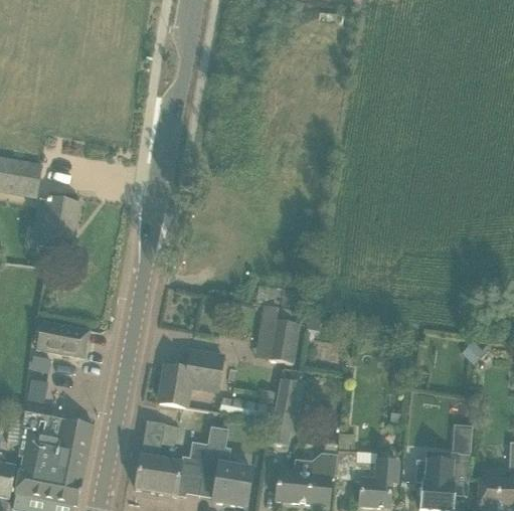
[(42,165),(0,158),(0,190),(37,197),(42,165)]
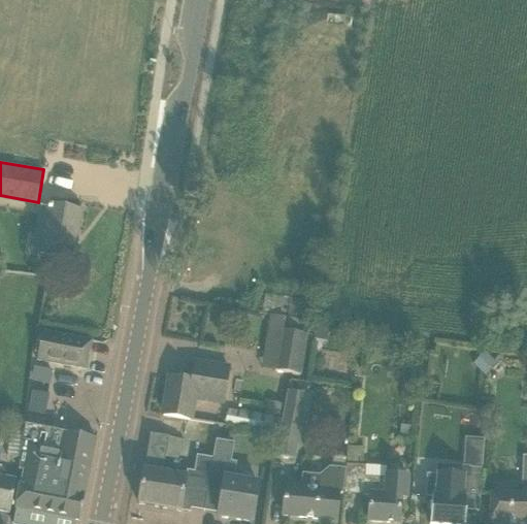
[(40,250),(52,251),(72,255),(80,208),(48,202),(45,216),(41,216),(38,231),(44,231),(40,250)]
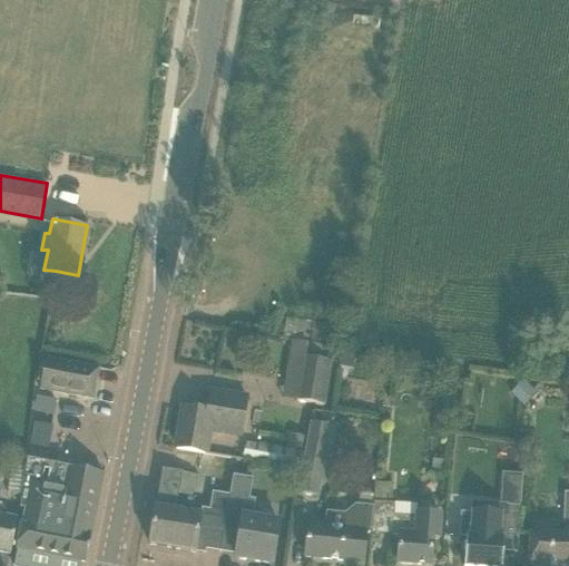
[(302,353),(294,398),(326,402),(333,359),(302,353)]
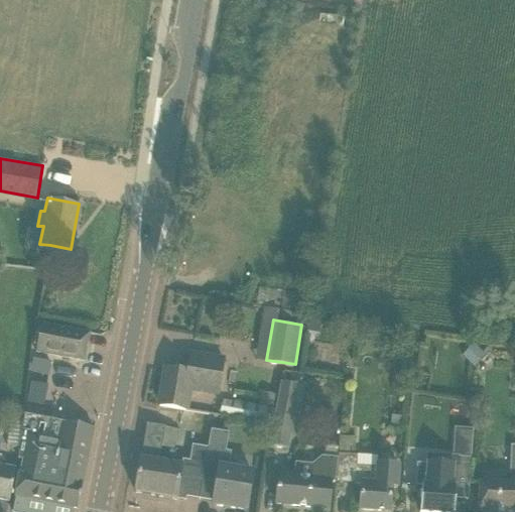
[(36,349),(65,354),(84,358),(90,330),(41,321),(36,349)]
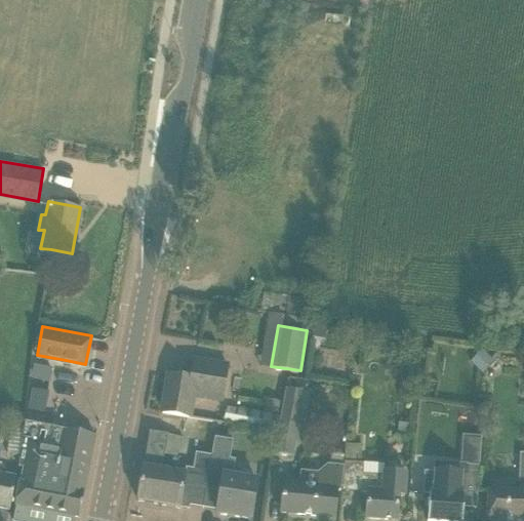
[(471,358),(483,369),(493,357),(481,346),(471,358)]
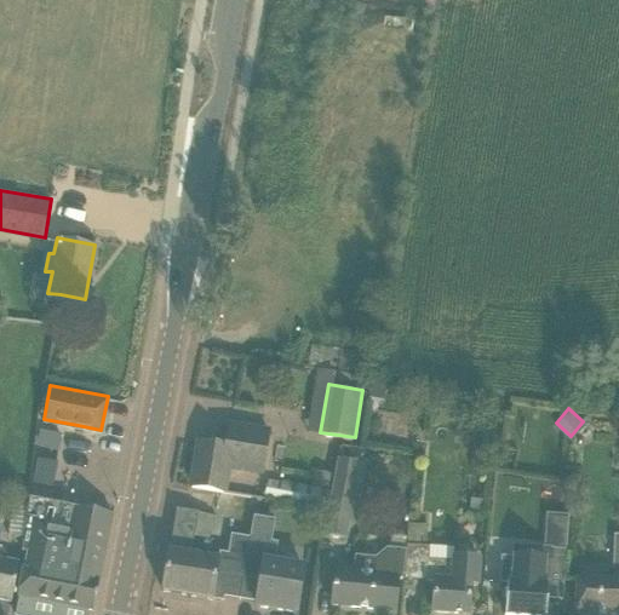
[(263,472),(270,427),(229,420),(225,444),(200,440),(193,483),(223,489),(227,467),(263,472)]
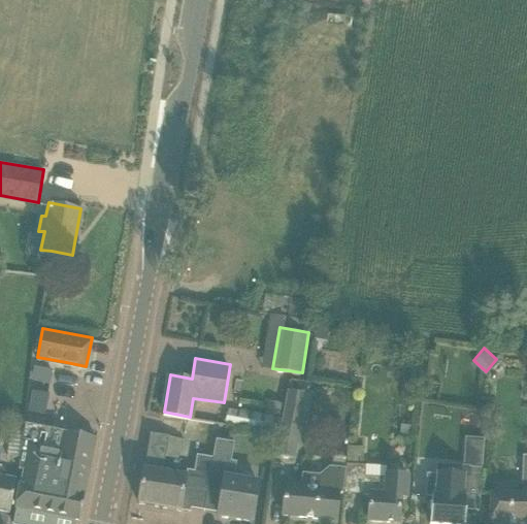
[(32,361),(31,378),(45,379),(46,362),(32,361)]
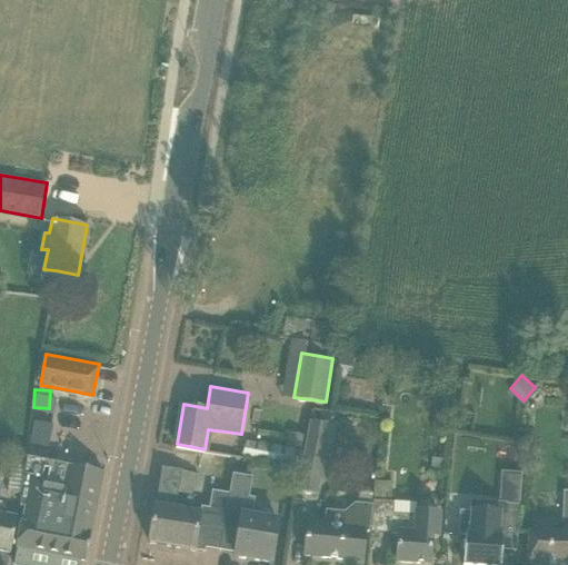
[(36,417),(30,442),(49,445),(53,420),(36,417)]
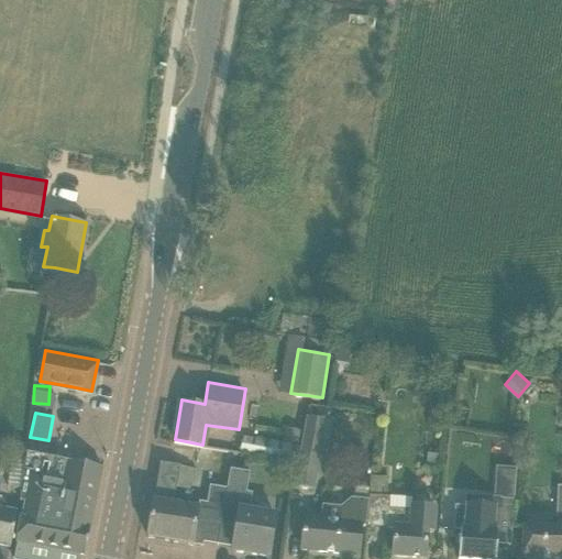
[(301,444),(298,461),(294,483),(317,486),(329,418),(306,415),(301,442),(301,444)]
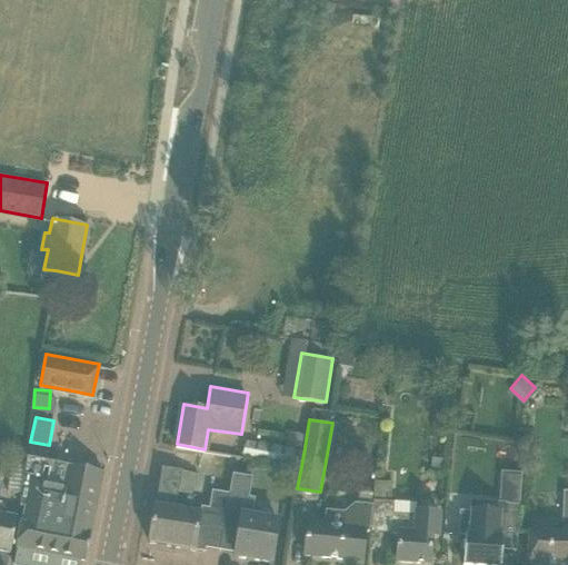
[(242,456),(301,466),(305,448),(305,447),(257,439),(246,437),(242,456)]
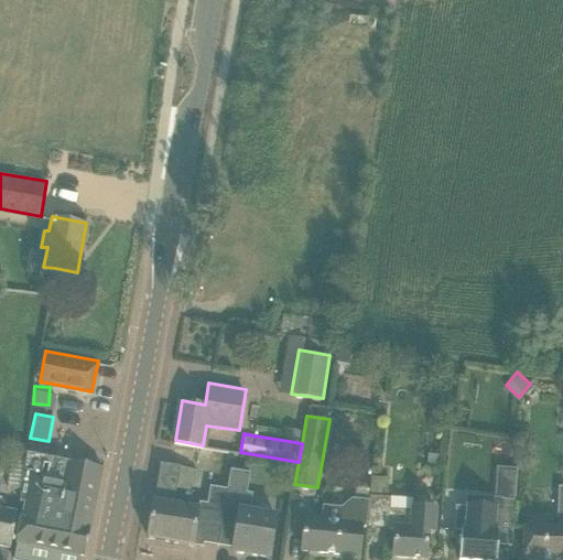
[(18,539),(14,557),(30,559),(78,559),(80,552),(85,552),(103,465),(52,455),(28,450),(21,496),(24,496),(22,510),(20,517),(15,539),(18,539)]
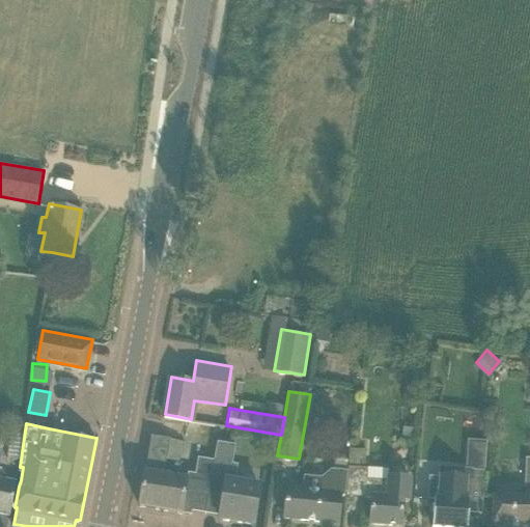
[(414,425),(402,424),(402,434),(414,435),(414,425)]
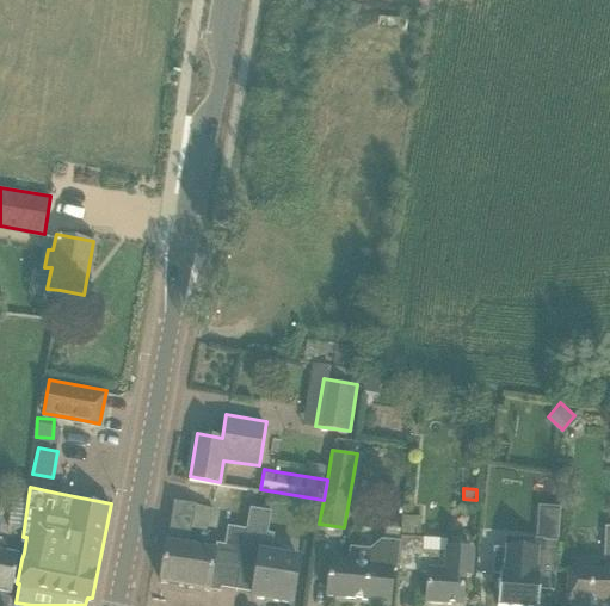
[(188,543),(195,501),(173,498),(160,579),(209,587),(220,588),(225,562),(240,564),(246,527),(228,524),(226,542),(216,540),(215,548),(188,543)]
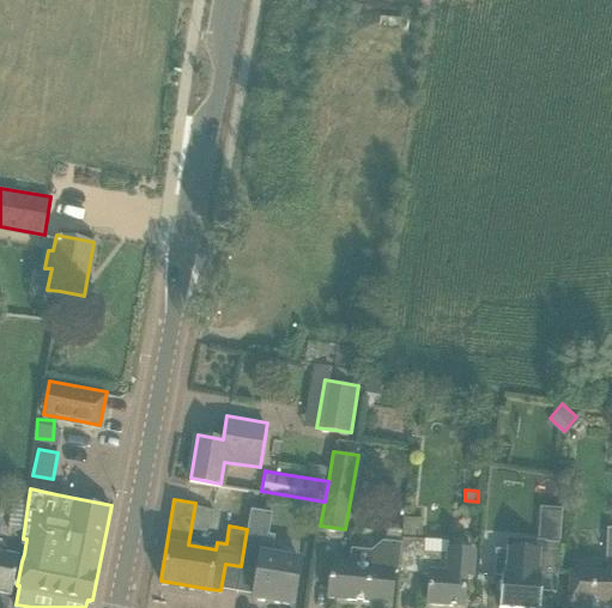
[(559,540),(562,506),(537,505),(534,540),(545,540),(559,541),(559,540)]
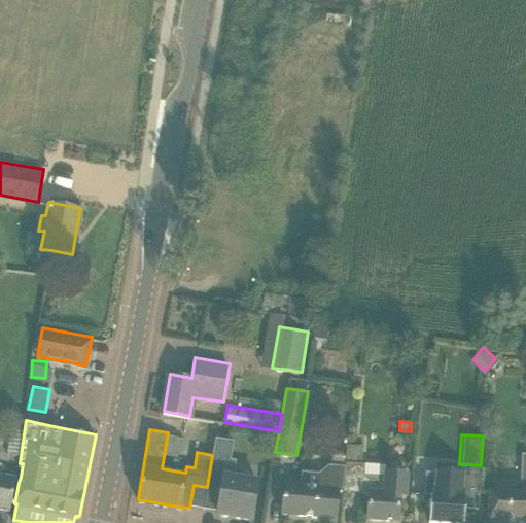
[(215,436),(212,455),(207,487),(221,490),(217,512),(251,518),(257,479),(234,475),(236,458),(231,457),(234,439),(215,436)]
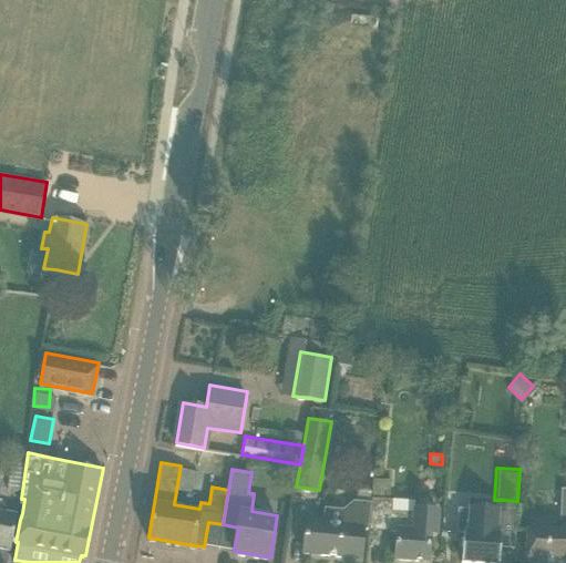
[(528,558),(527,562),(557,562),(558,560),(565,559),(565,485),(562,485),(561,526),(530,526),(528,558)]
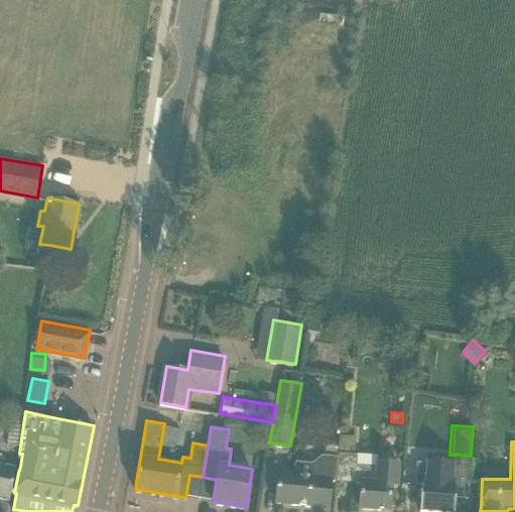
[(326,443),(325,454),(338,455),(339,444),(326,443)]
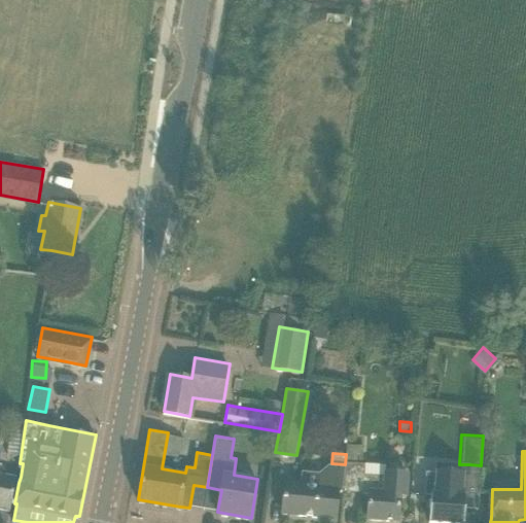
[(398,519),(400,494),(406,495),(407,473),(385,471),(385,474),(364,473),(364,461),(349,461),(347,490),(369,491),(366,516),(398,519)]
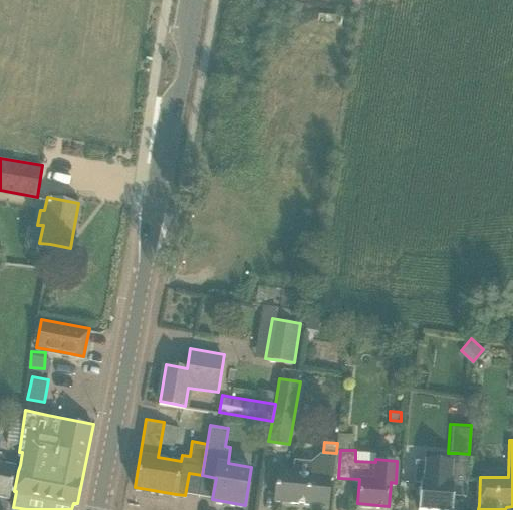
[(329,481),(330,476),(334,476),(336,453),(323,452),(320,451),(311,458),(309,474),(277,471),(276,476),(274,499),(308,501),(308,499),(327,501),(329,481)]
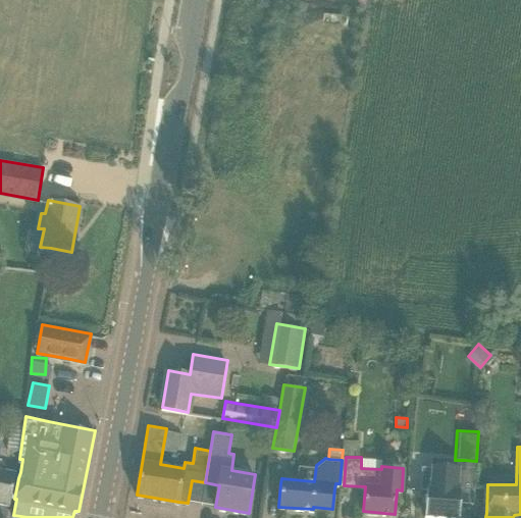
[(420,487),(426,488),(424,516),(454,517),(458,517),(461,490),(474,491),(477,460),(476,460),(476,461),(464,460),(464,468),(421,465),(420,487)]
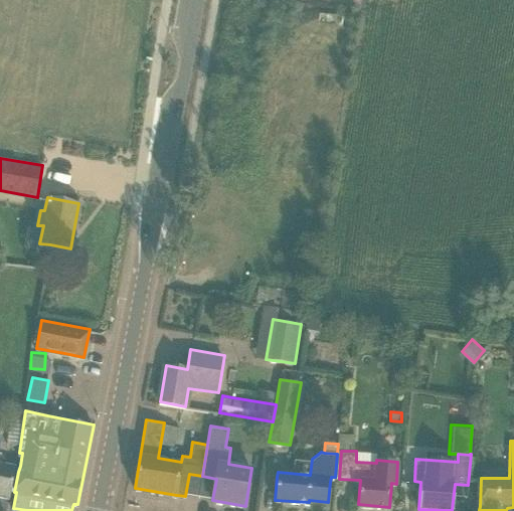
[(0,495),(10,497),(15,465),(2,463),(4,456),(0,455),(0,495)]
